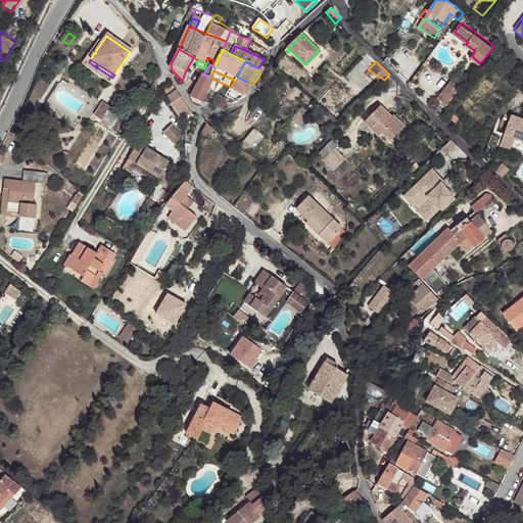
[(203,75),(191,96),(202,103),(212,79),(210,78),(203,75)]
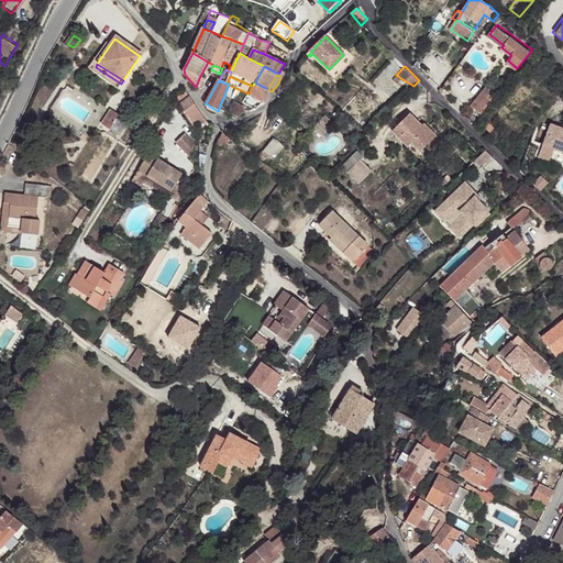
[(268,89),(255,83),(252,86),(249,94),(264,103),(272,91),(268,89)]
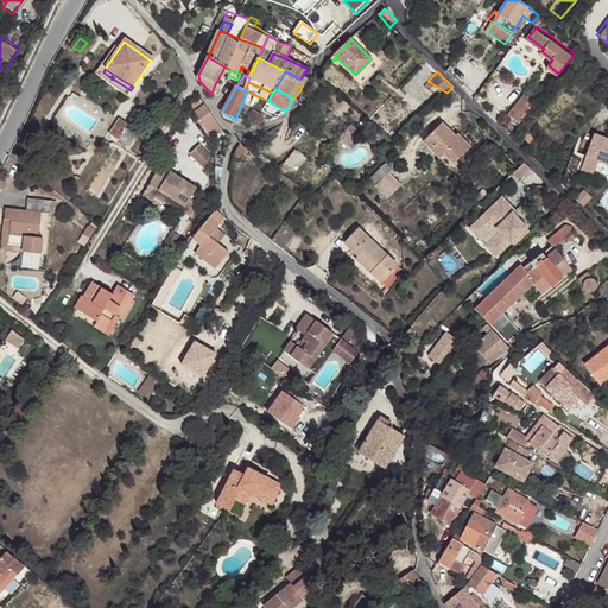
[(524,90),(507,112),(518,120),(534,99),(524,90)]
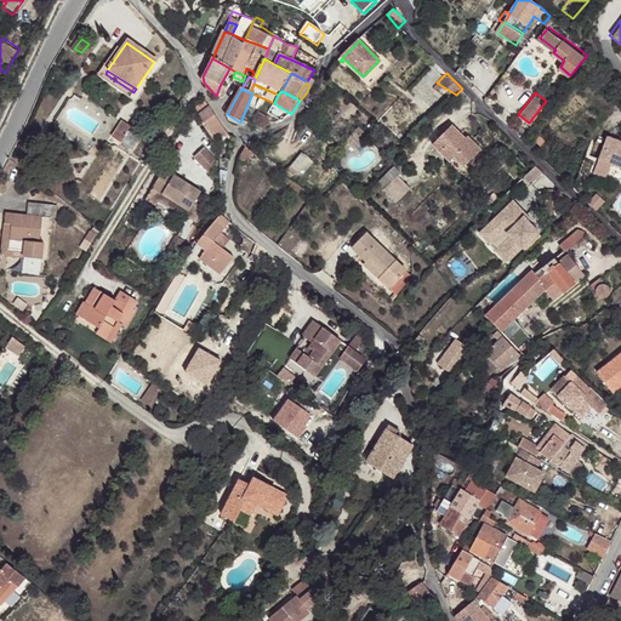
[(204,100),(192,109),(206,131),(211,140),(218,135),(224,136),(227,140),(231,137),(229,136),(227,132),(223,130),(220,124),(204,100)]
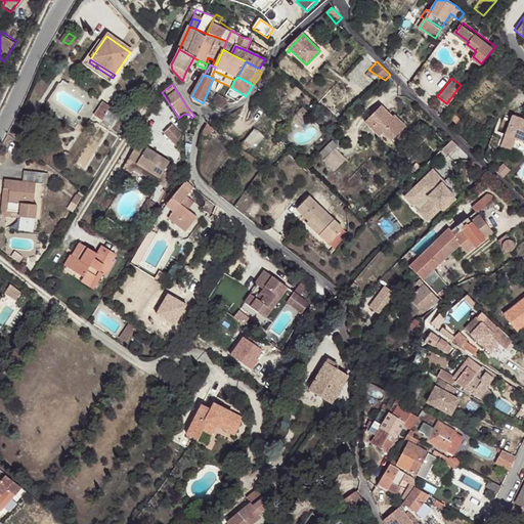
[(213,104),(222,110),(228,104),(226,99),(218,95),(213,104)]
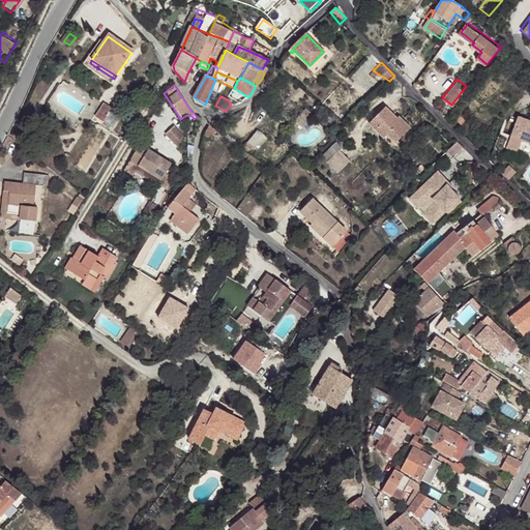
[(112,128),(124,110),(116,104),(112,110),(104,105),(95,118),(112,128)]
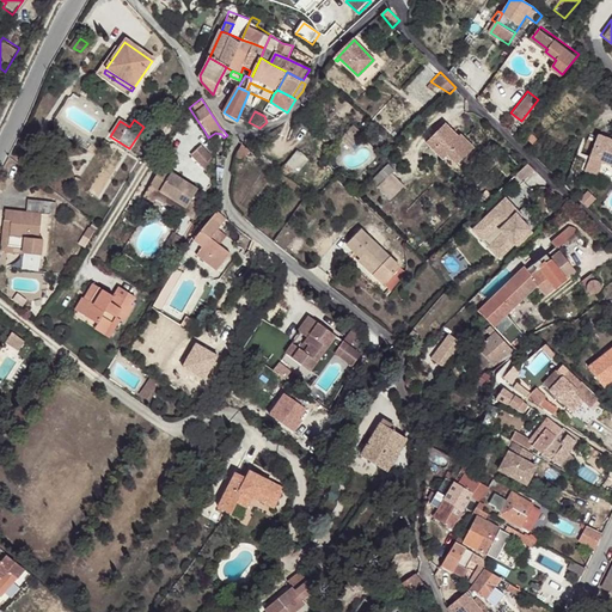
[(448,157),(458,165),(473,151),(463,139),(461,141),(445,126),(428,144),(444,160),(445,160),(448,157)]
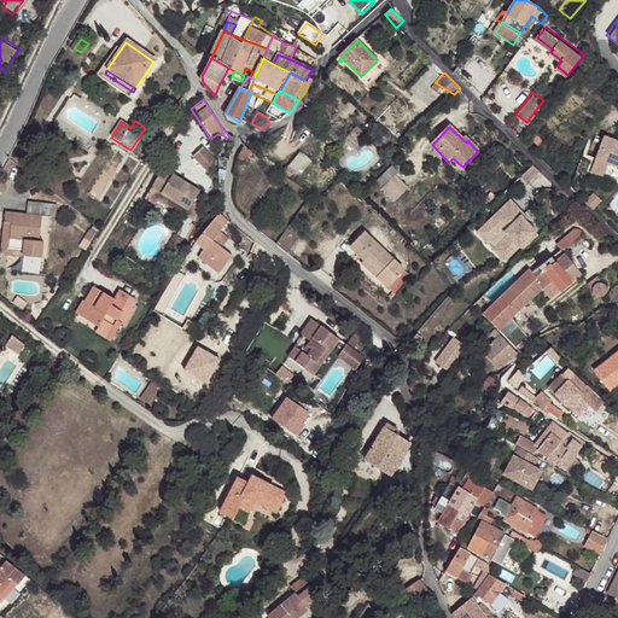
[(356,151),(368,138),(357,128),(345,141),(356,151)]
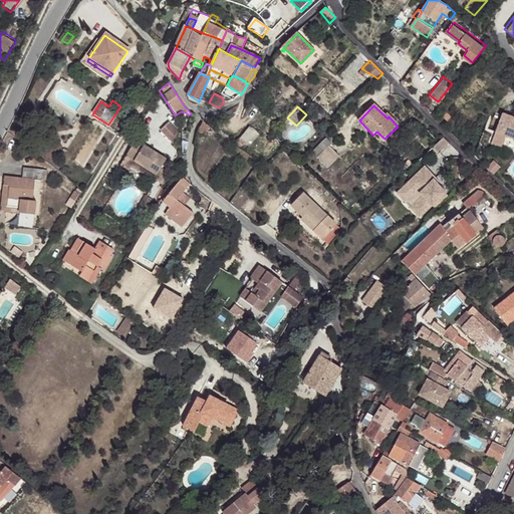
[(446,109),(441,113),(447,120),(451,115),(446,109)]
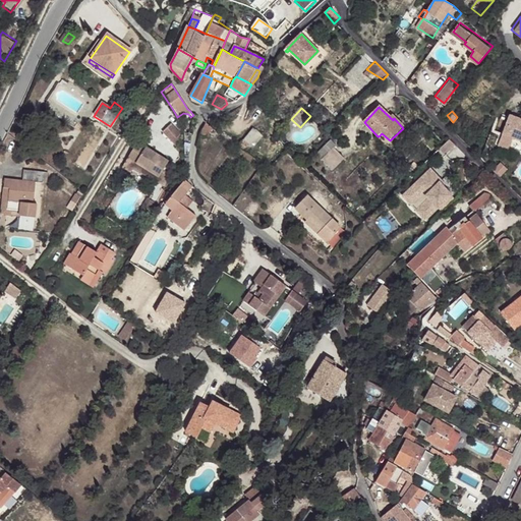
[(520,118),(511,115),(499,146),(509,149),(513,137),(520,139),(520,118)]
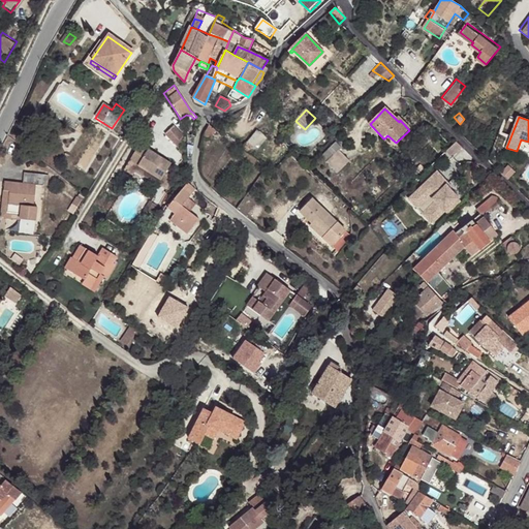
[(215,130),(210,126),(209,126),(204,136),(206,137),(212,142),(214,138),(211,136),(215,130)]
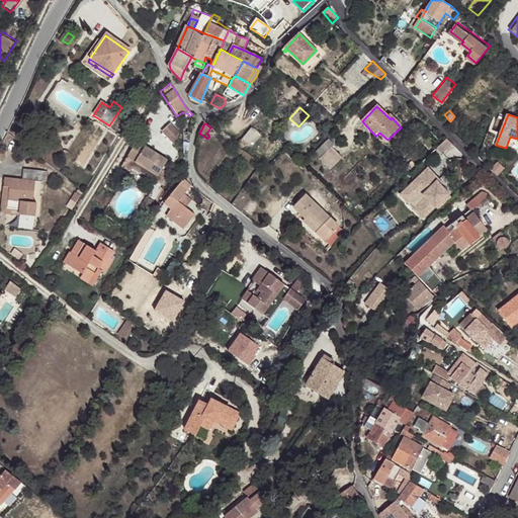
[(173,148),(182,157),(188,137),(182,136),(170,124),(165,130),(177,143),(173,147),(173,148)]
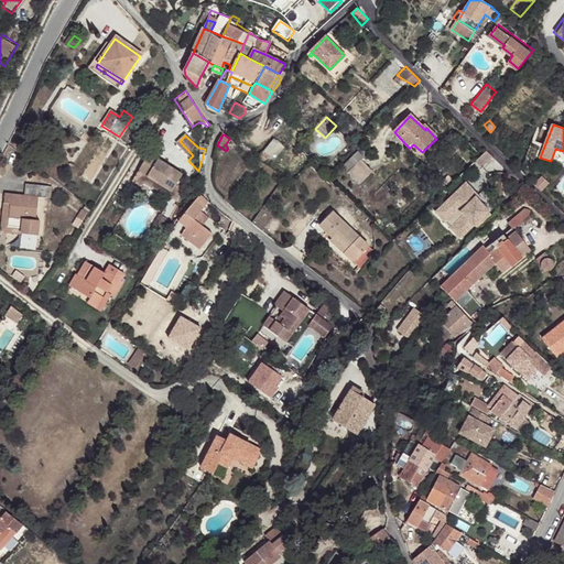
[(263,151),(274,160),(284,147),(274,138),(263,151)]
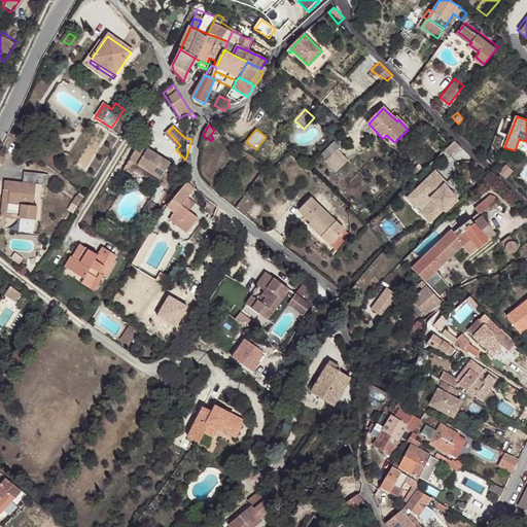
[(391,145),(394,142),(386,135),(383,138),(391,145)]
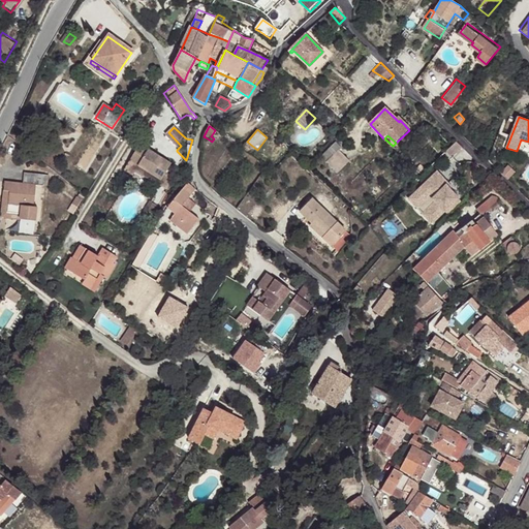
[(452,156),(462,146),(462,145),(456,141),(446,150),(452,156)]
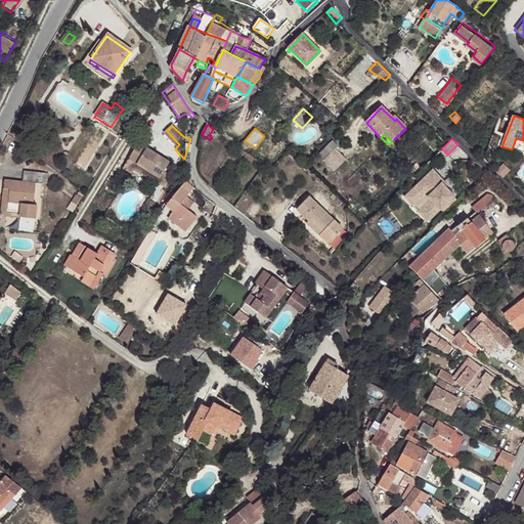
[(244,141),(241,145),(247,150),(250,145),(244,141)]
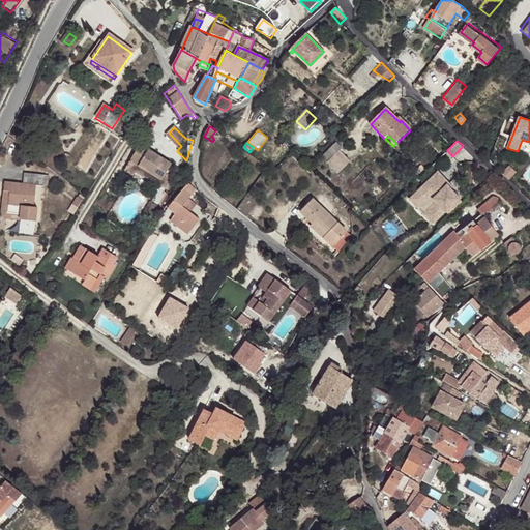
[(337,144),(322,158),(327,165),(328,164),(340,152),(343,150),(337,144)]
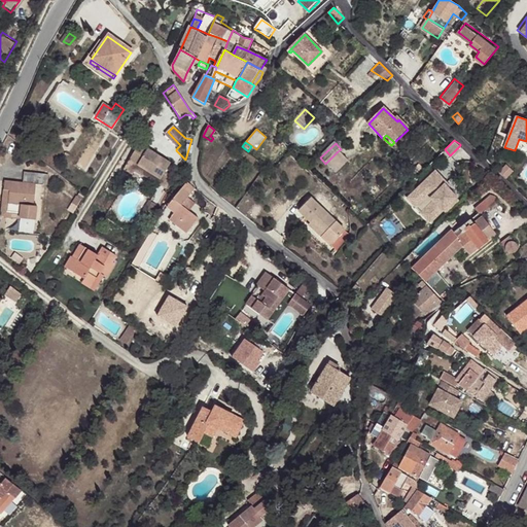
[(139,144),(129,160),(145,170),(160,179),(157,184),(166,189),(178,169),(139,144)]
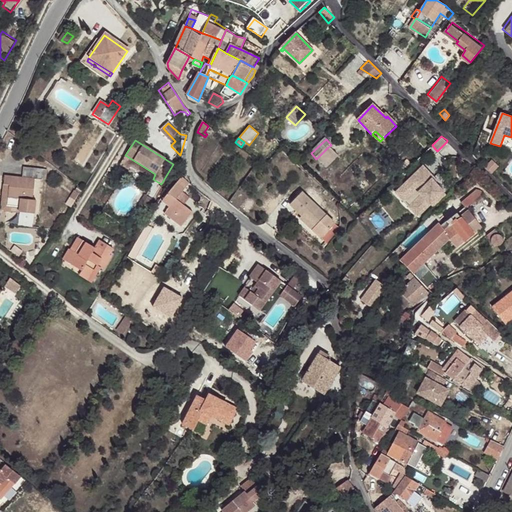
[(338,157),(328,147),(317,158),(327,168),(338,157)]
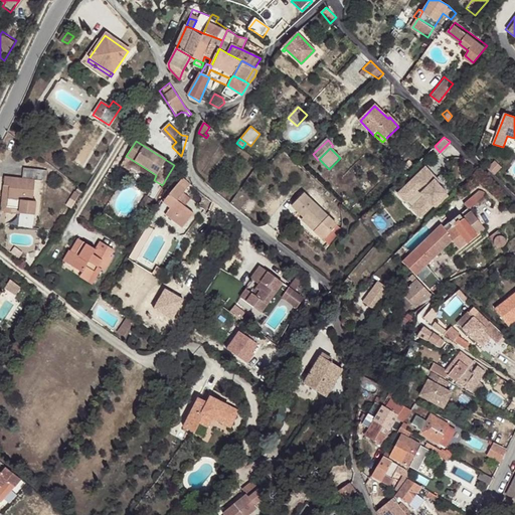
[(502,168),(496,162),(490,168),(496,174),(502,168)]
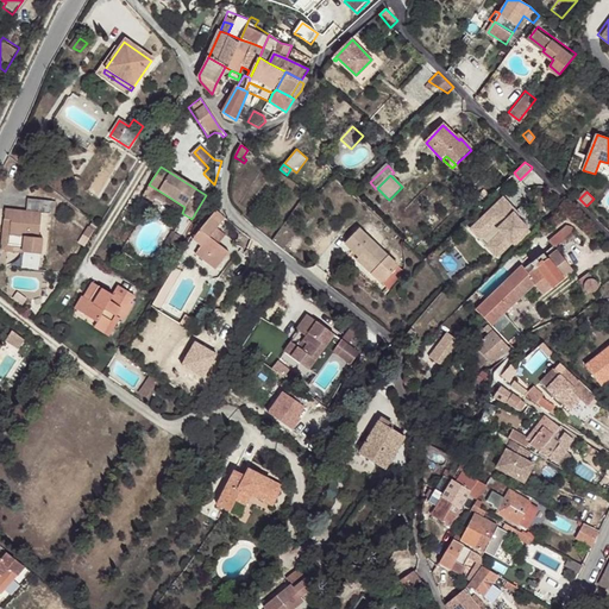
[(168,196),(164,201),(182,213),(184,207),(168,196)]
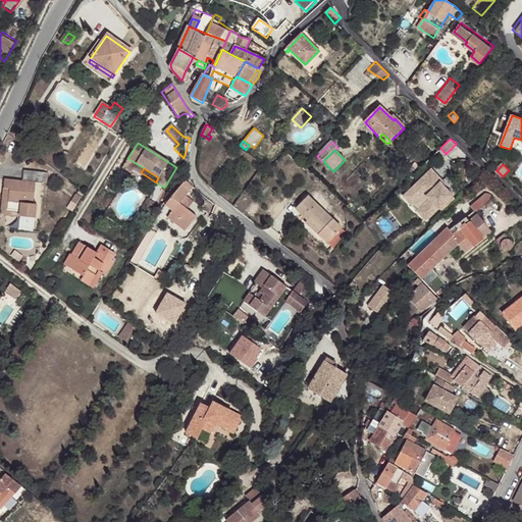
[(5,178),(3,189),(9,189),(5,209),(18,211),(17,215),(34,218),(36,204),(32,204),(35,181),(40,183),(41,172),(23,170),(21,181),(5,178)]
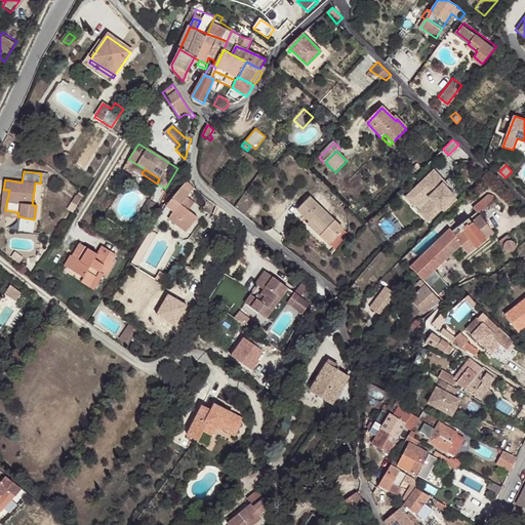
[(433,171),(417,187),(431,201),(419,212),(428,221),(453,197),(445,189),(443,191),(440,187),(444,184),(433,171)]
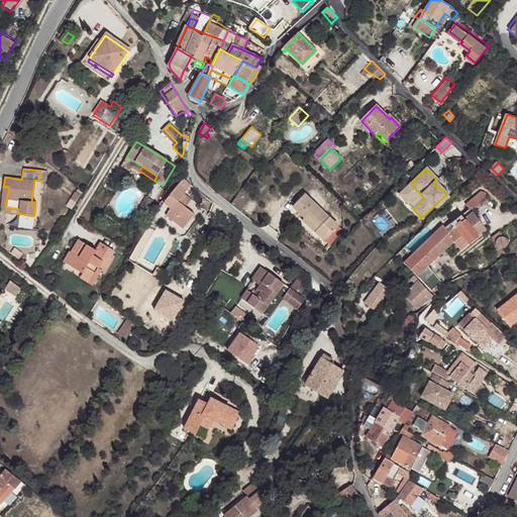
[(182,195),(190,185),(184,179),(179,183),(164,202),(171,209),(167,214),(171,218),(180,207),(192,216),(194,213),(184,206),(177,201),(182,195)]
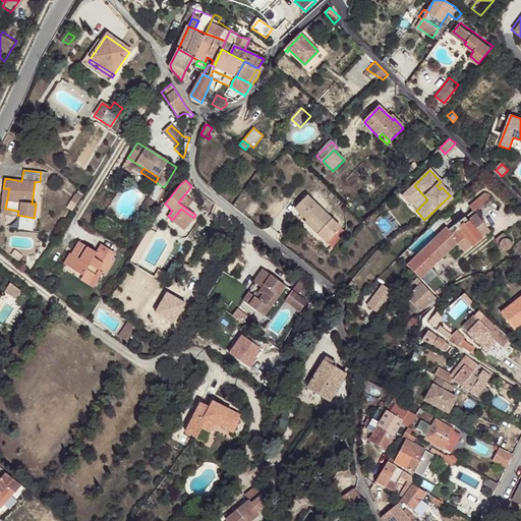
[(414,185),(402,196),(416,211),(427,199),(414,185)]
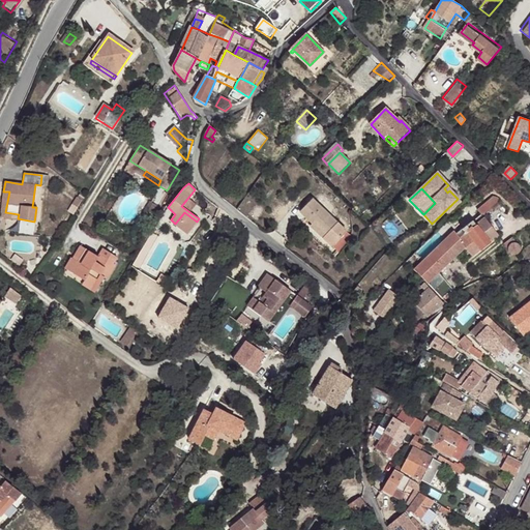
[(9,192),(3,192),(0,212),(0,215),(18,218),(19,214),(5,212),(9,192)]
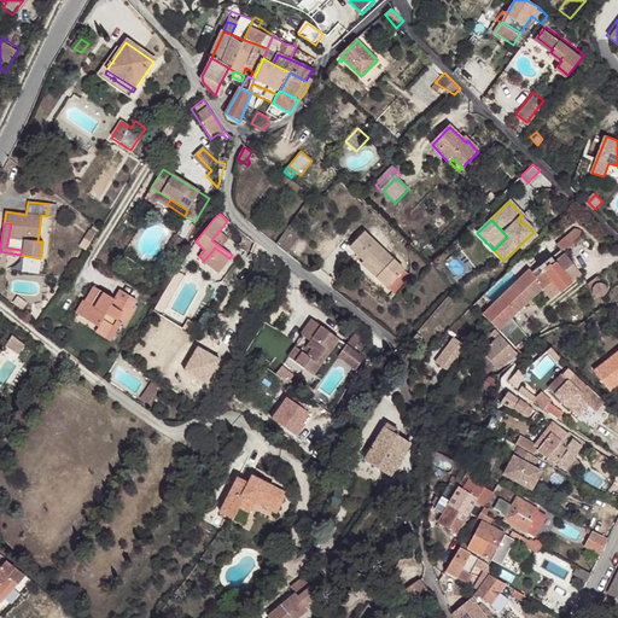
[(575,229),(557,245),(560,250),(566,245),(582,232),(582,231),(579,229),(578,229),(577,229),(575,229)]
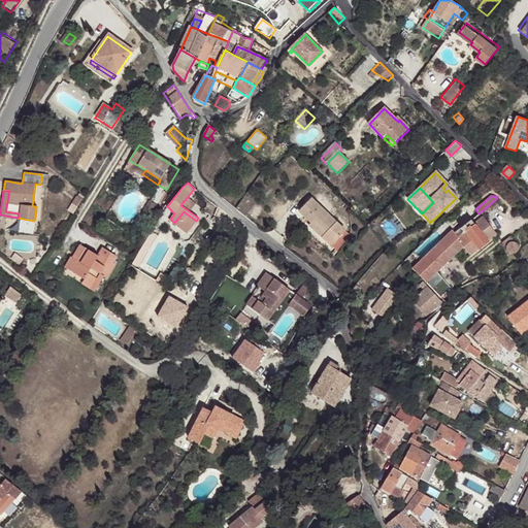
[(188,210),(193,204),(186,199),(180,205),(188,210)]
